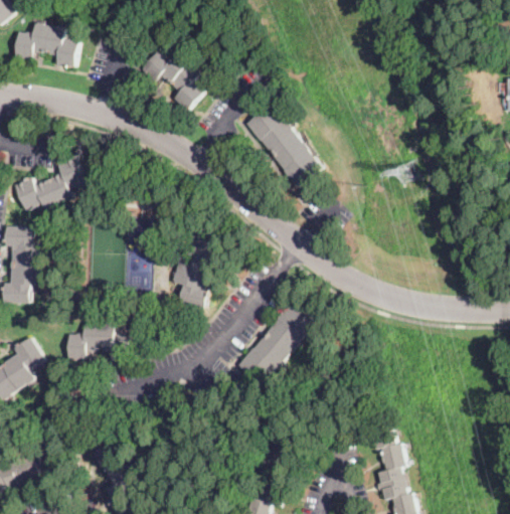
[(0,0),(10,0),(14,5),(13,5),(19,12),(0,26),(0,0)]
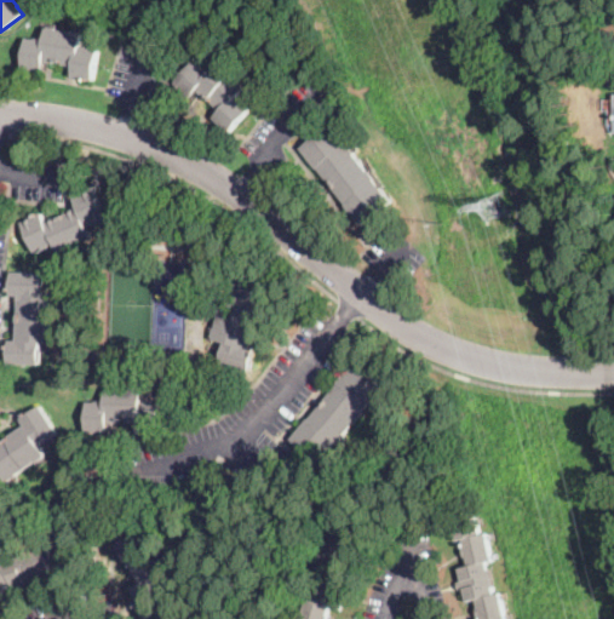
[(78,34),(75,49),(93,51),(90,81),(68,78),(70,67),(45,63),(40,62),(39,73),(17,69),(22,39),(39,41),(41,28),(78,34)]
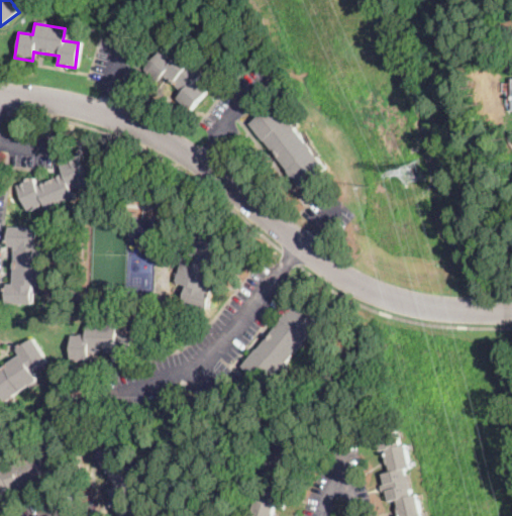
[(160,50),(170,61),(177,53),(199,74),(192,83),(203,93),(187,110),(184,108),(175,99),(180,93),(162,76),(157,81),(142,69),(160,50)]
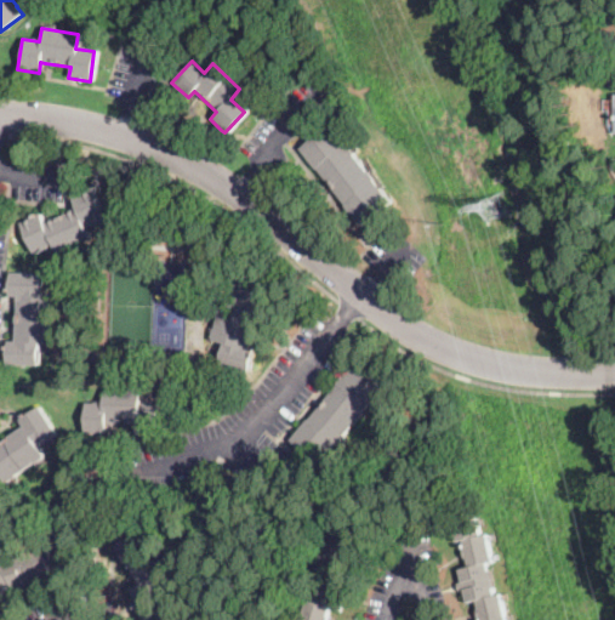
[(363,223),(359,227),(297,149),(326,125),(388,203),(363,223)]
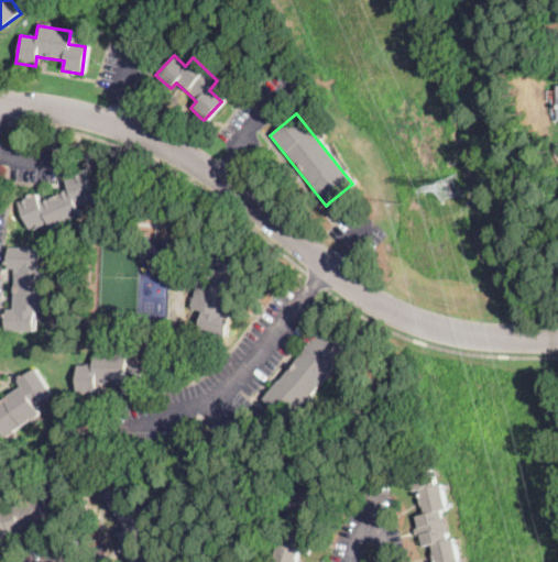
[(91,201),(81,206),(76,208),(80,216),(48,231),(44,222),(28,230),(15,202),(31,196),(33,195),(37,202),(67,188),(64,180),(81,172),(94,200),(91,201)]
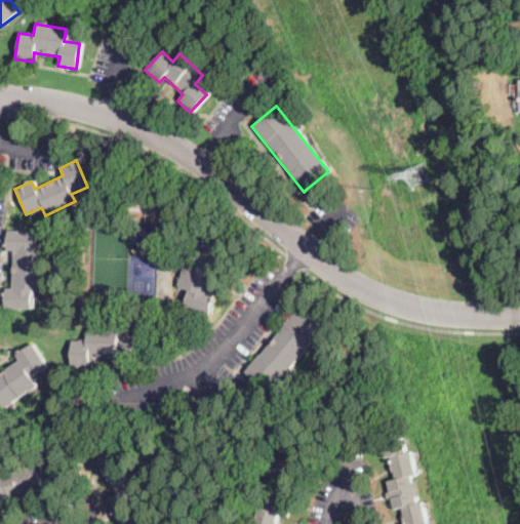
[(35,234),(34,245),(33,245),(32,250),(43,251),(42,281),(43,281),(42,290),(31,290),(31,296),(33,296),(32,308),(31,308),(31,310),(4,309),(4,289),(10,289),(11,251),(5,251),(5,249),(6,231),(33,232),(33,234),(35,234)]
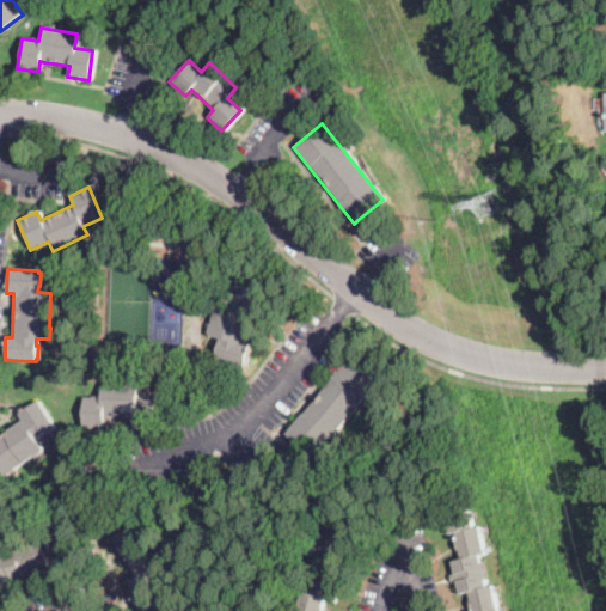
[(243,274),(263,279),(258,303),(250,301),(242,343),(248,344),(243,367),(238,367),(213,361),(213,359),(210,358),(214,346),(216,346),(218,338),(207,336),(207,335),(204,334),(207,325),(208,325),(213,303),(212,301),(214,293),(215,293),(216,291),(227,293),(228,288),(226,288),(230,275),(232,275),(232,272),(243,274)]
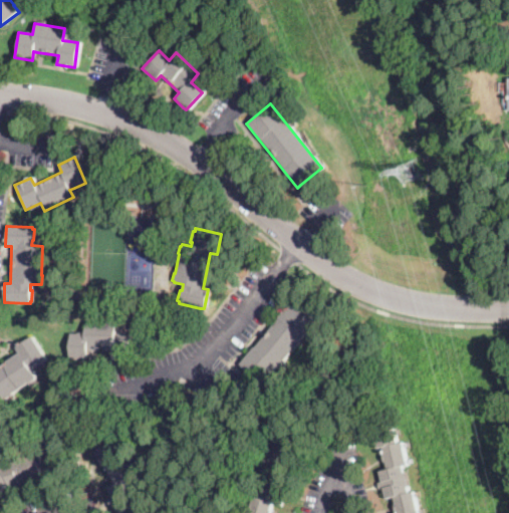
[(297,344),(296,346),(294,345),(262,386),(237,364),(251,347),(252,348),(276,319),(276,318),(289,301),(314,321),(299,339),(301,340),(297,344)]
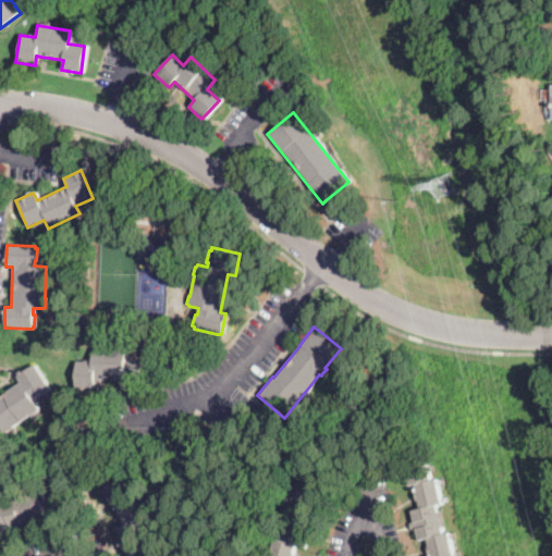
[(122,349),(122,351),(124,351),(124,362),(140,362),(140,390),(120,390),(120,381),(94,381),(94,390),(74,390),(74,362),(82,362),(90,361),(90,350),(93,350),(93,349),(114,350),(114,349),(122,349)]
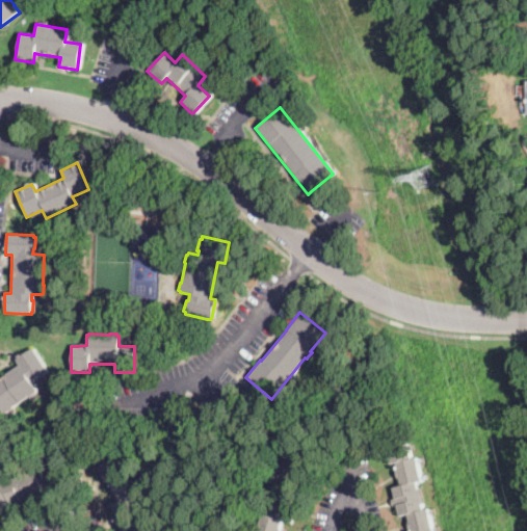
[(30,383),(33,389),(35,391),(33,392),(34,394),(28,398),(27,397),(10,408),(10,409),(3,415),(2,413),(1,414),(0,412),(0,377),(6,373),(17,366),(14,361),(31,349),(46,372),(30,383)]
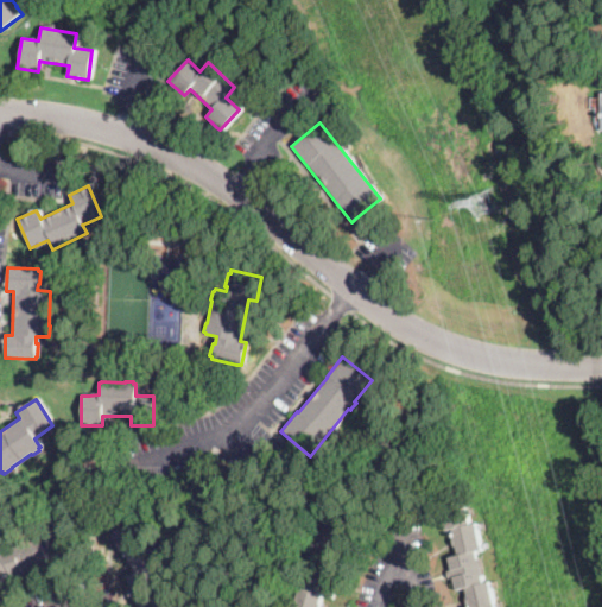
[(464,516),(467,526),(473,524),(479,550),(473,552),(475,558),(476,558),(481,577),(479,579),(480,583),(486,582),(492,606),(467,606),(463,589),(460,589),(458,586),(455,586),(452,579),(456,579),(454,570),(448,571),(445,558),(455,556),(454,548),(451,548),(449,539),(451,539),(449,530),(443,532),(441,524),(437,524),(437,522),(435,514),(463,509),(464,516)]
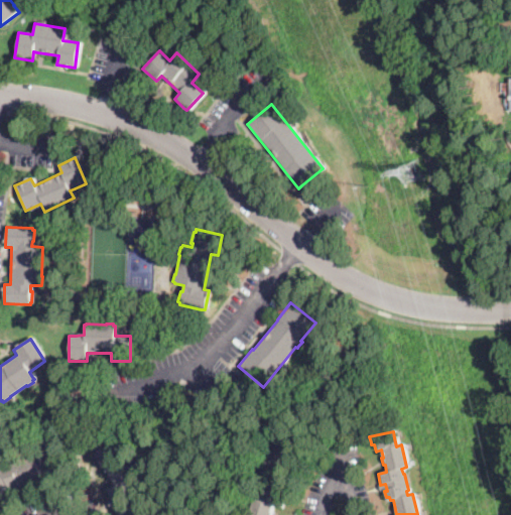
[(284,463),(280,479),(287,481),(284,492),(288,493),(286,499),(282,498),(279,508),(271,506),(269,514),(270,514),(247,514),(251,500),(256,501),(257,496),(256,496),(260,484),(257,483),(259,474),(262,474),(263,470),(260,469),(266,452),(286,458),(284,463)]
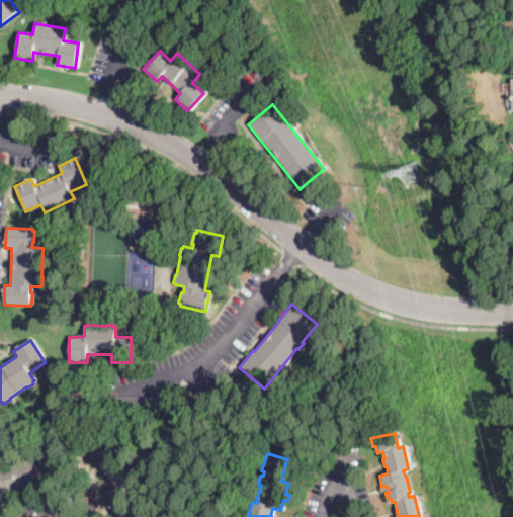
[(37,456),(39,462),(55,456),(61,474),(46,479),(46,478),(34,481),(34,483),(32,484),(33,487),(28,488),(27,485),(21,487),(22,490),(7,496),(6,491),(0,493),(0,469),(6,467),(5,465),(20,460),(20,461),(37,456)]
